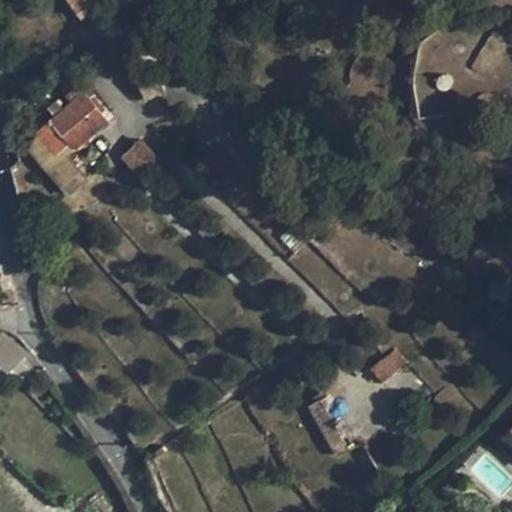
[(65,0),(81,21),(101,6),(97,0),(65,0)]
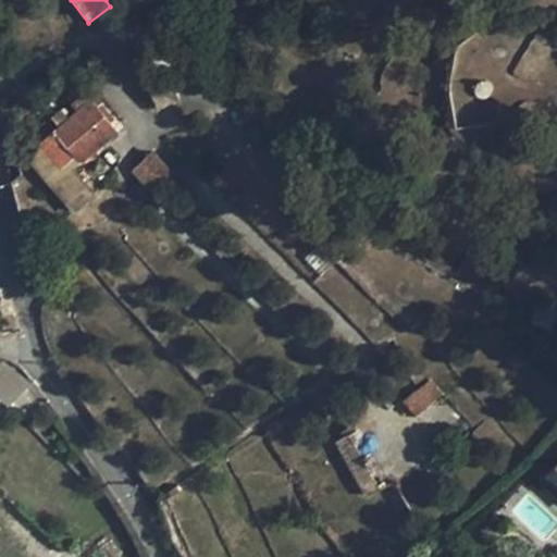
[(121,114),(77,130),(86,155),(131,140),(121,114)]
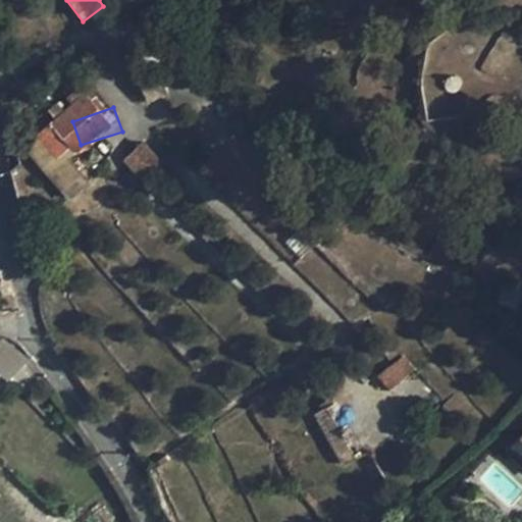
[(122,159),(137,176),(158,159),(144,141),(122,159)]
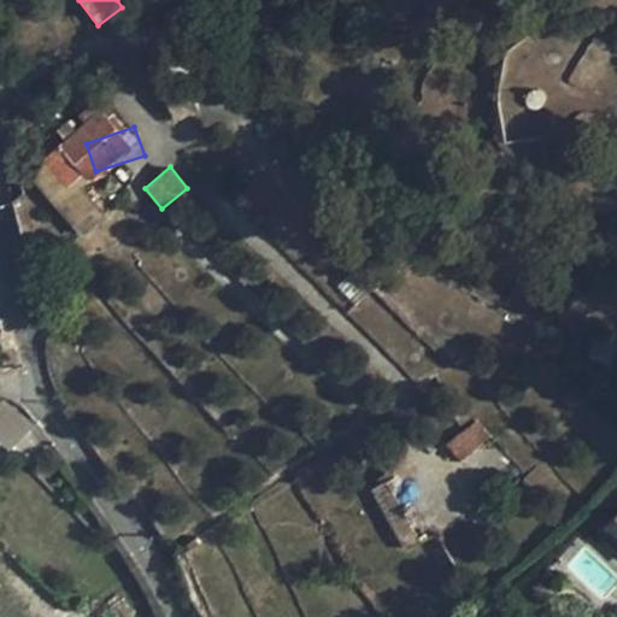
[(0,441),(10,451),(33,425),(1,398),(0,398),(0,441)]
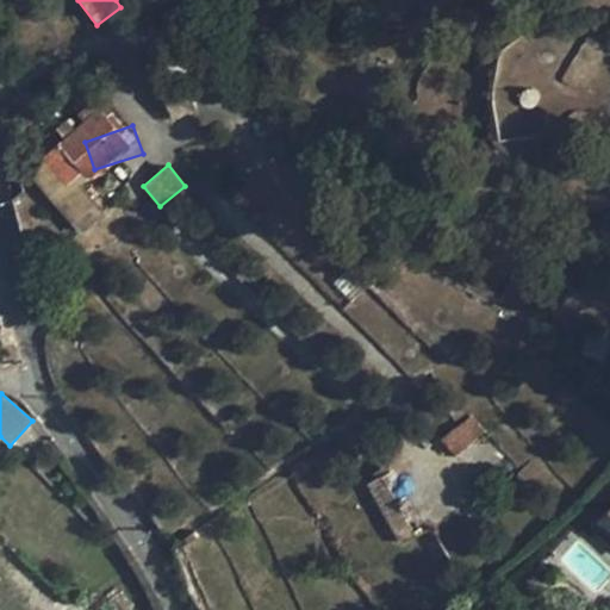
[(471,416),(442,439),(454,454),(484,431),(471,416)]
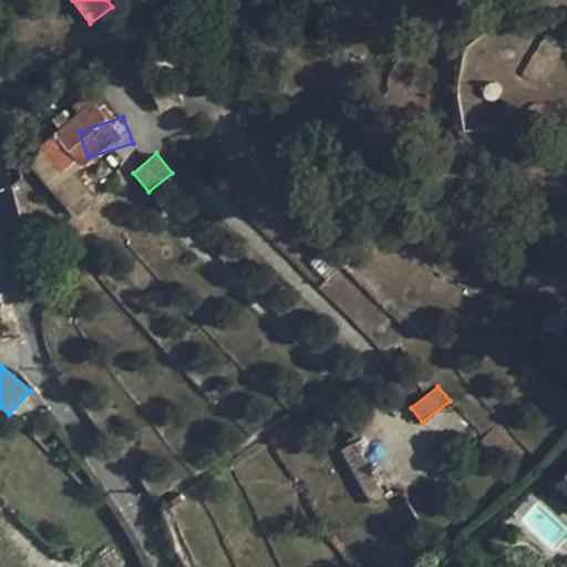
[(370,502),(385,492),(354,442),(339,452),(370,502)]
